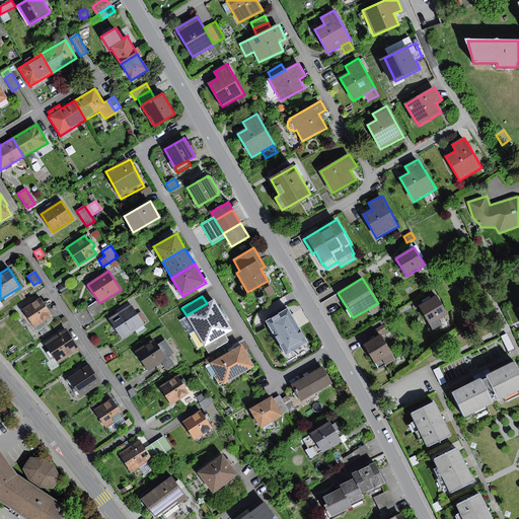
[(438,296),(420,305),(434,330),(442,326),(439,319),(448,314),(438,296)]
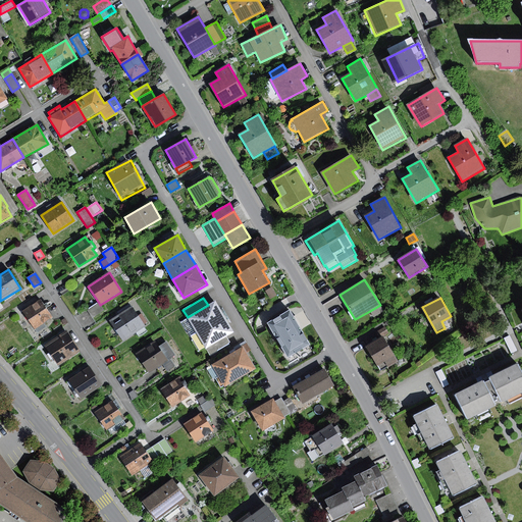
[(40,299),(22,311),(37,332),(46,326),(44,323),(53,317),(40,299)]
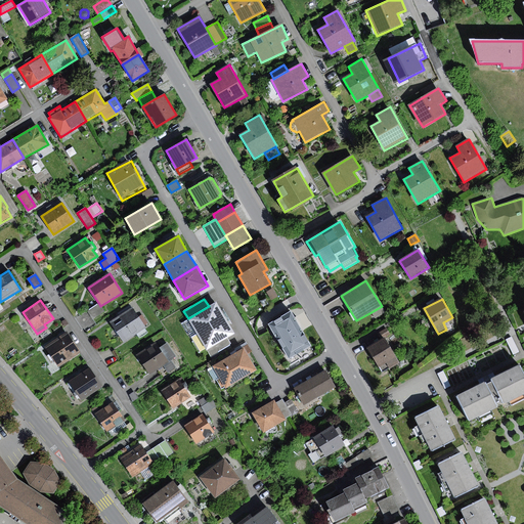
[(188,318),(207,350),(227,338),(235,334),(216,302),(209,306),(188,318)]
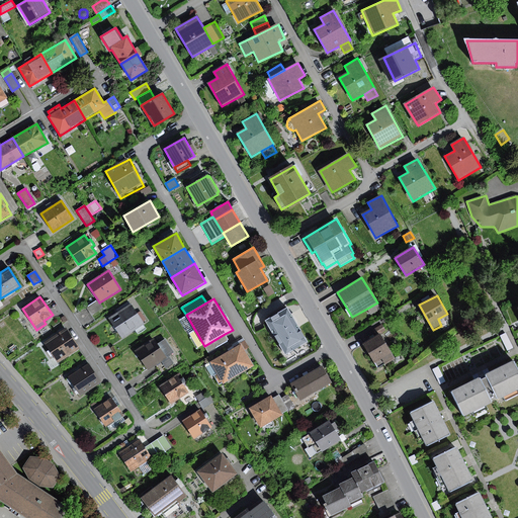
[(99,303),(98,300),(88,307),(94,315),(103,309),(99,303)]
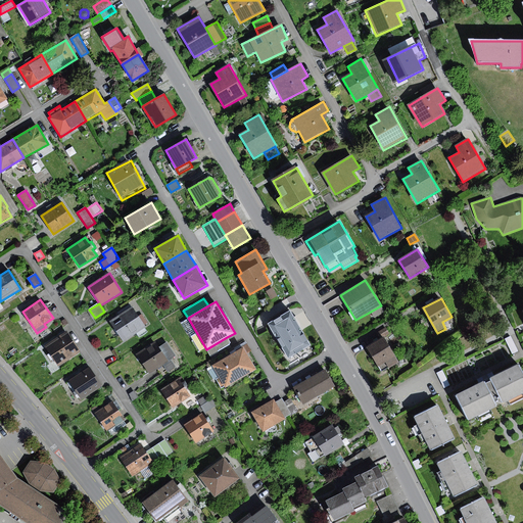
[(119,316),(109,322),(123,342),(145,327),(130,304),(117,313),(119,316)]
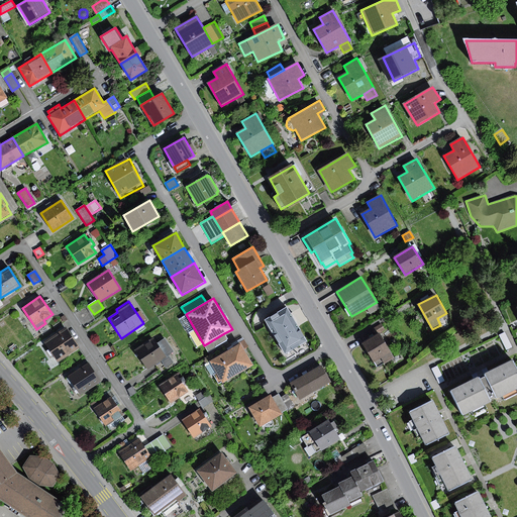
[(381,308),(377,302),(365,309),(369,316),(381,308)]
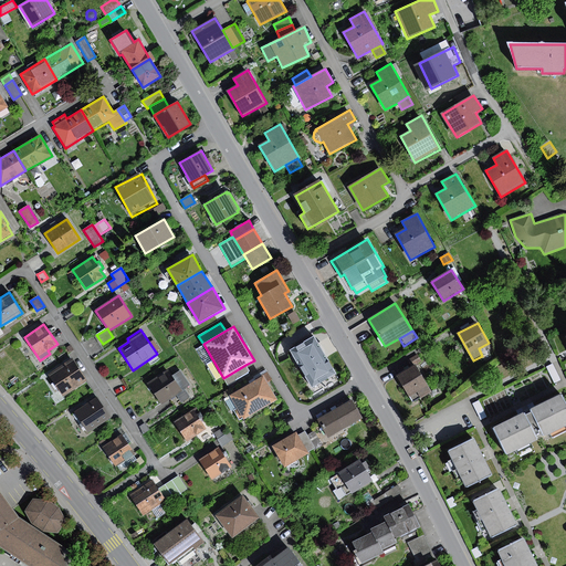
[(336,373),(314,336),(291,352),(313,388),(336,373)]
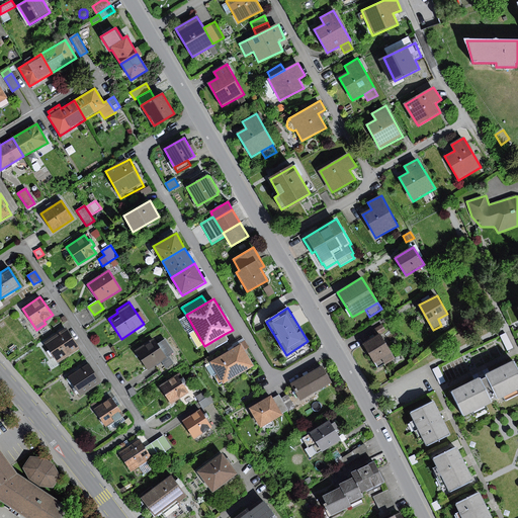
[(463,310),(467,325),(472,324),(467,308),(463,310)]
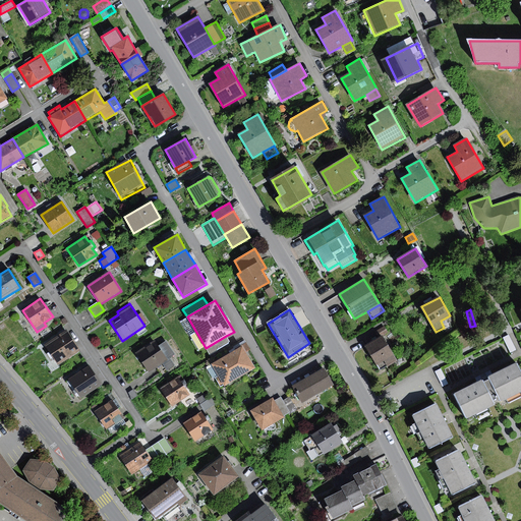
[(206,348),(187,316),(180,321),(198,352),(206,348)]
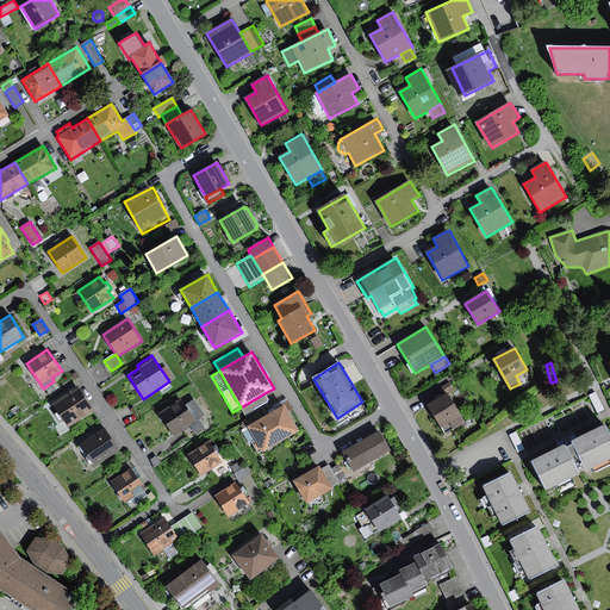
[(449,381),(440,387),(443,394),(454,388),(449,381)]
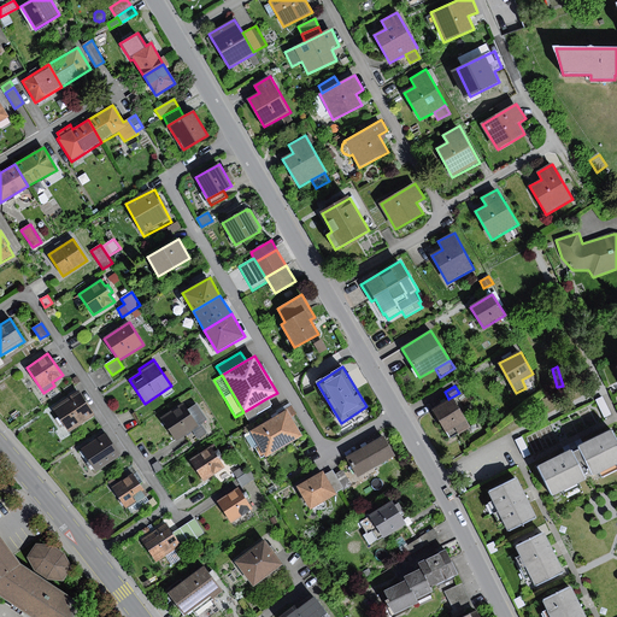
[(81,392),(54,409),(69,432),(95,415),(81,392)]
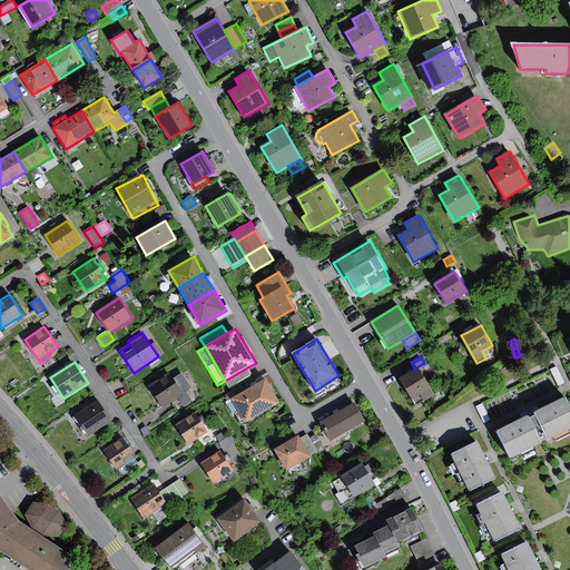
[(557,366),(550,370),(559,386),(564,383),(557,366)]
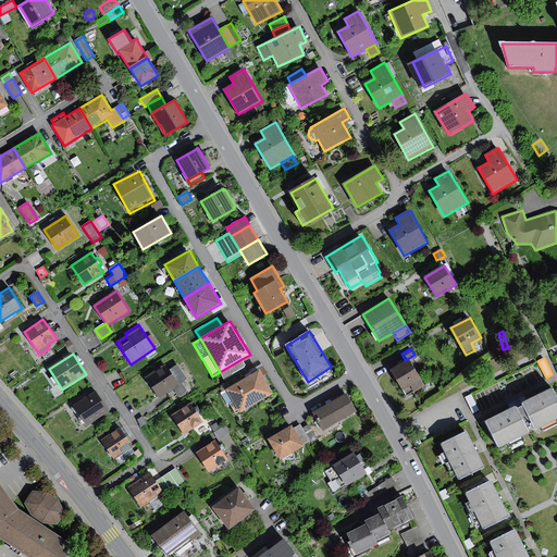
[(242,359),(220,372),(224,381),(246,368),(242,359)]
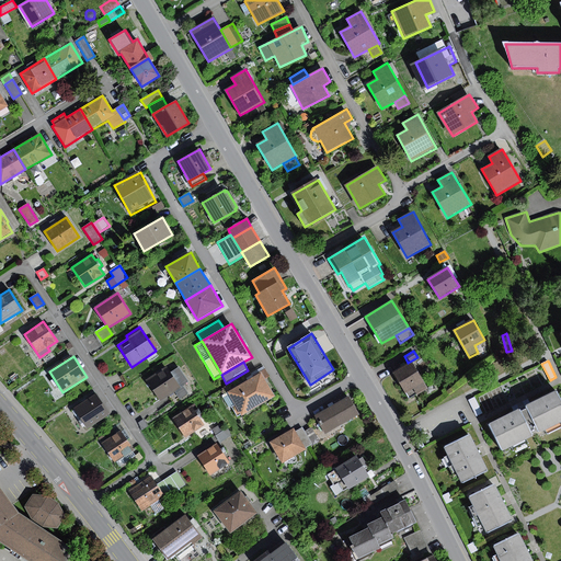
[(395,373),(409,399),(427,388),(412,362),(407,365),(404,363),(400,365),(402,368),(395,373)]
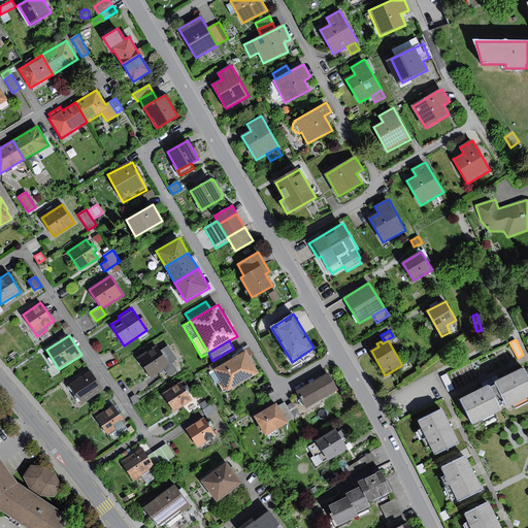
[(157,345),(138,358),(151,378),(165,369),(172,364),(178,360),(168,345),(161,351),(157,345)]
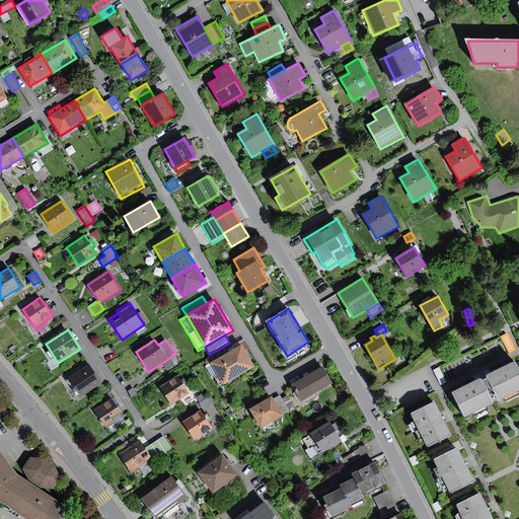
[(241,345),(211,363),(217,374),(214,376),(219,385),(222,383),(223,385),(254,367),(241,345)]
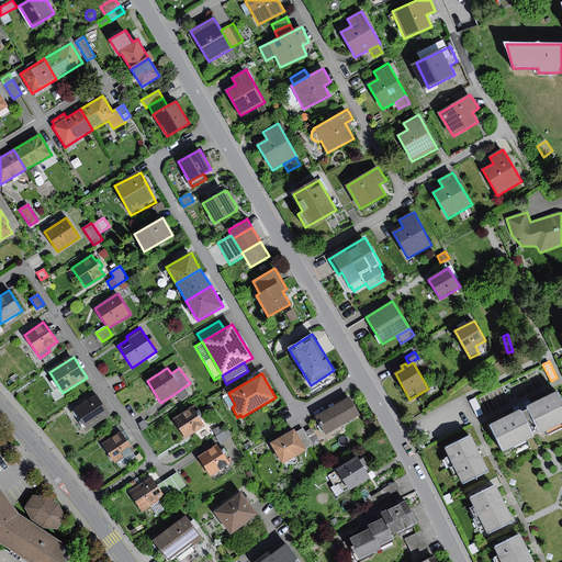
[(188,394),(183,388),(176,393),(180,400),(188,394)]
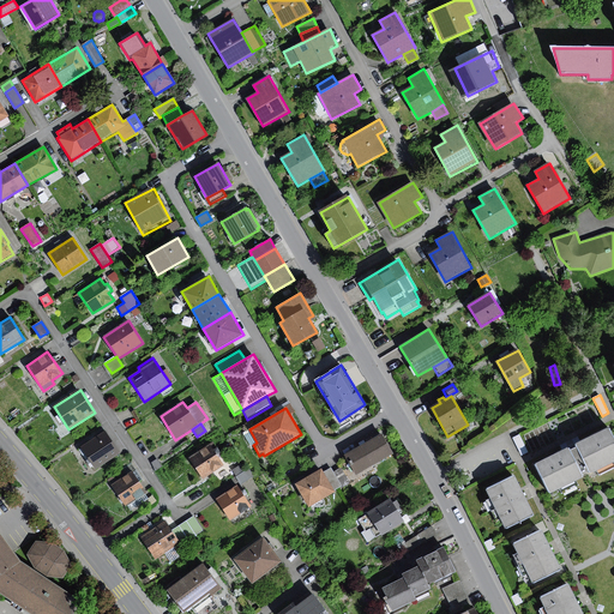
[(567,447),(534,464),(548,493),(582,477),(579,474),(587,470),(589,474),(613,461),(613,441),(607,428),(573,445),(575,447),(569,451),(567,447)]
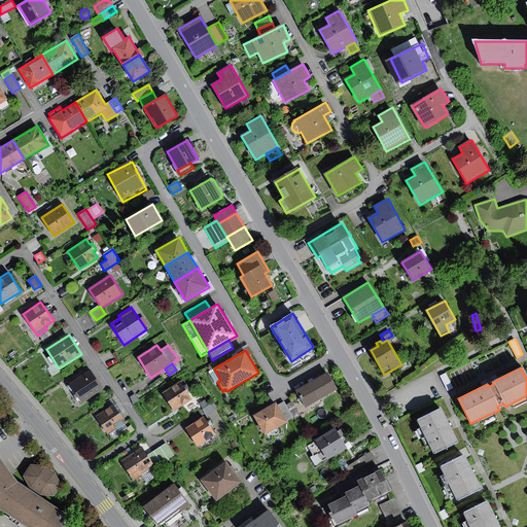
[(91,370),(69,383),(81,402),(103,388),(91,370)]
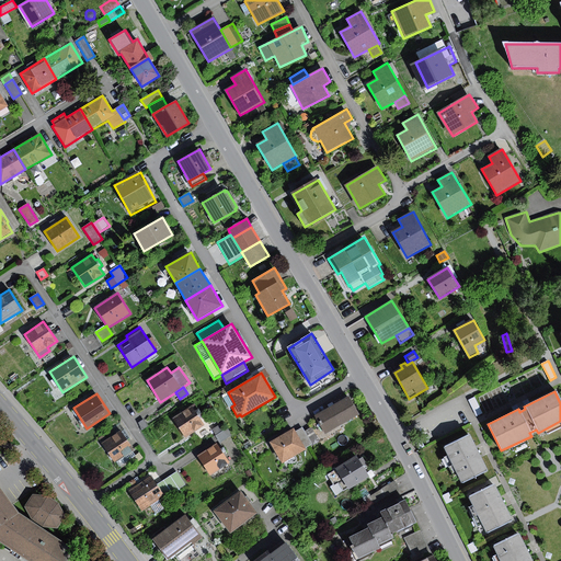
[(348,396),(315,415),(325,434),(359,414),(348,396)]
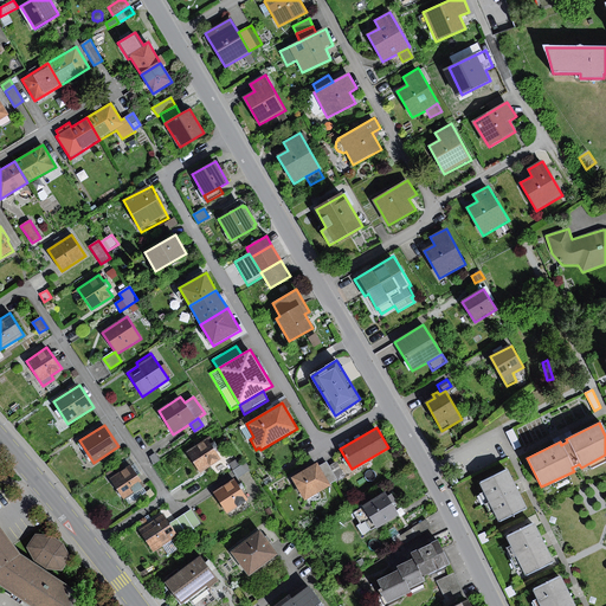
[(513,429),(505,432),(515,450),(521,446),(513,429)]
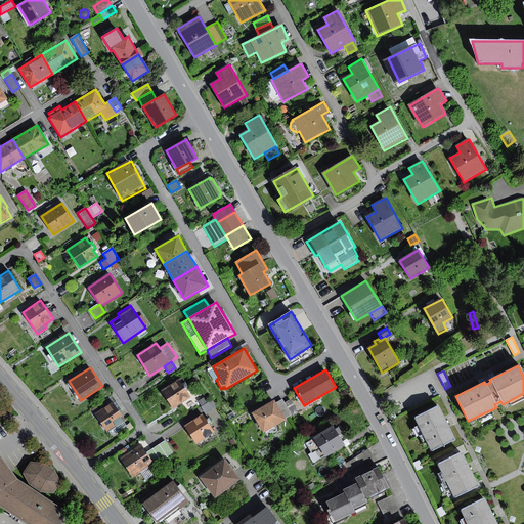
[(197,379),(191,382),(195,388),(201,385),(197,379)]
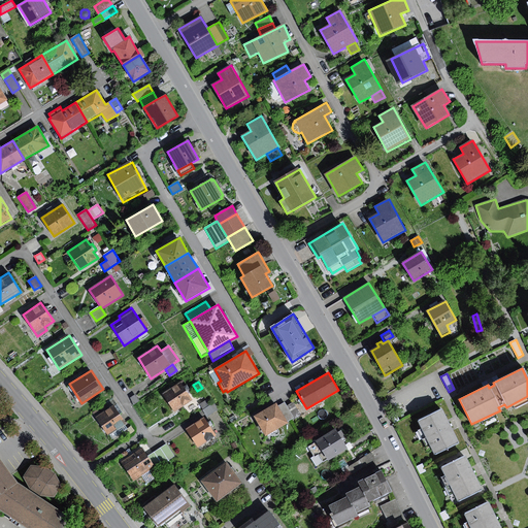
[(180,383),(163,394),(174,411),(192,399),(180,383)]
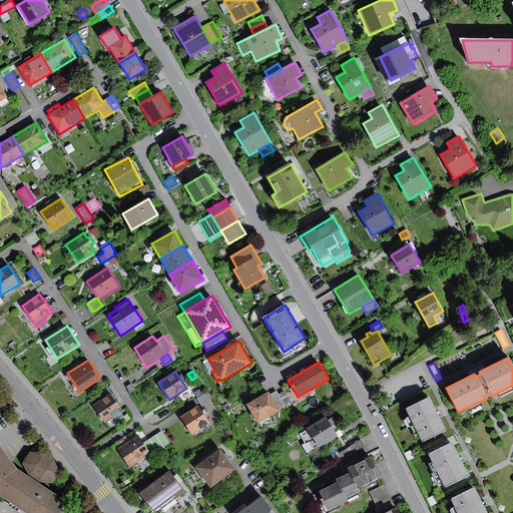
[(194,393),(197,398),(204,393),(201,388),(194,393)]
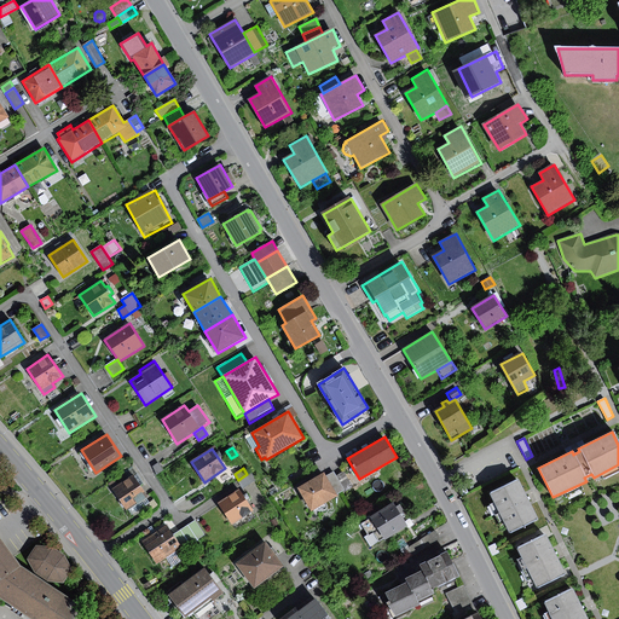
[(334,472),(325,475),(336,495),(345,491),(336,476),(334,472)]
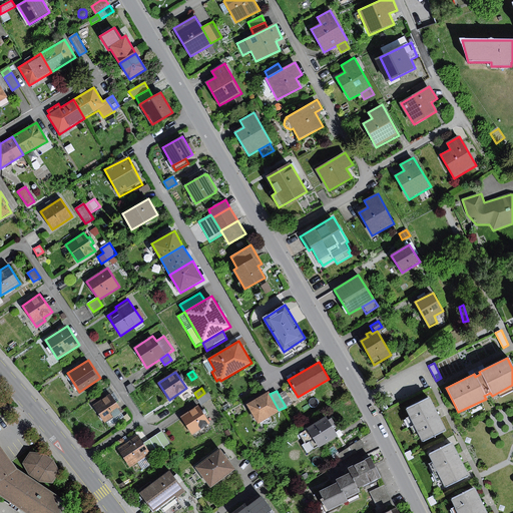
[(286,391),(279,395),(286,407),(293,403),(286,391)]
